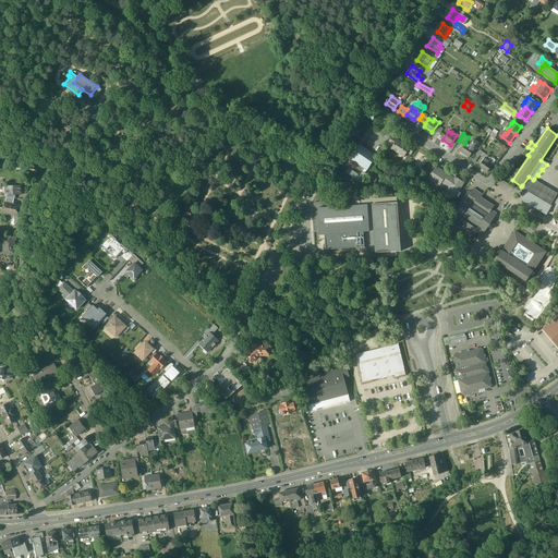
[(393,135),(387,145),(391,147),(397,141),(399,138),(393,135)]
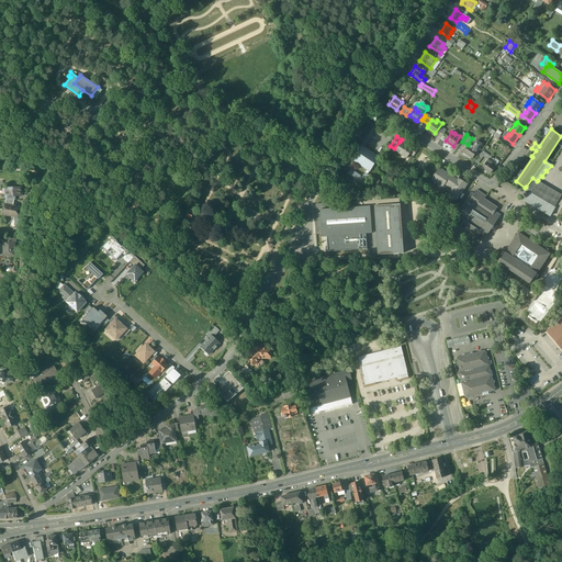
[(473,147),(470,145),(464,153),(472,158),(482,144),(478,141),(473,147)]
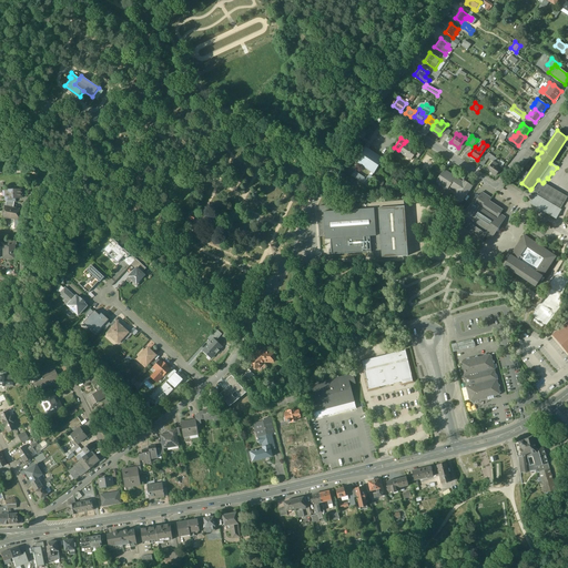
[(404,143),(398,150),(398,151),(412,160),(415,155),(417,152),(416,152),(404,143)]
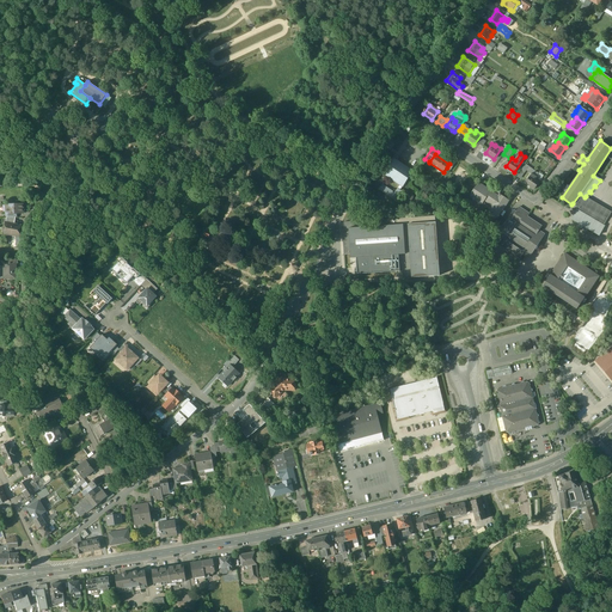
[(414,171),(397,160),(399,158),(396,155),(385,170),(383,175),(402,188),(403,188),(414,171)]
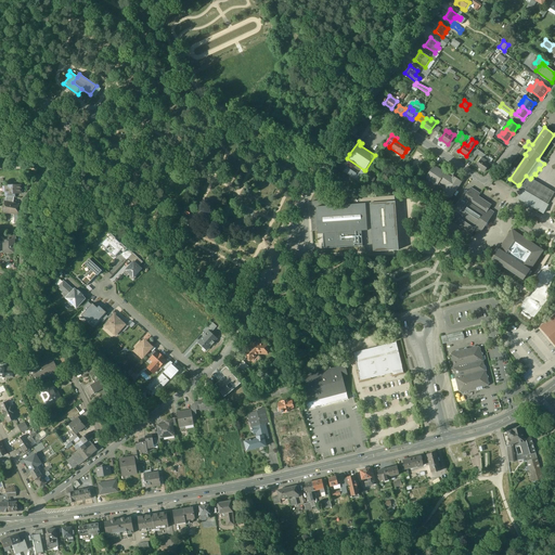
[(482,157),(476,166),(485,171),(491,163),(486,159),(488,157),(485,154),(482,157)]
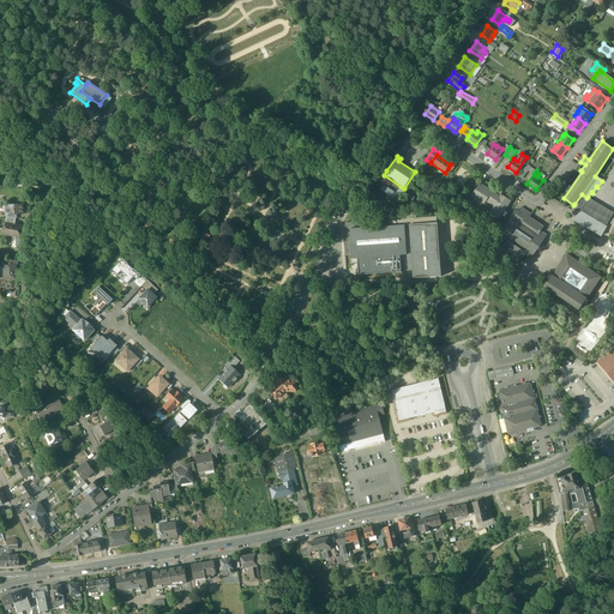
[(500,197),(481,184),(473,196),(473,198),(482,204),(485,204),(487,202),(493,206),(489,211),(491,216),(494,215),(495,220),(500,218),(511,202),(503,196),(501,194),(500,197)]
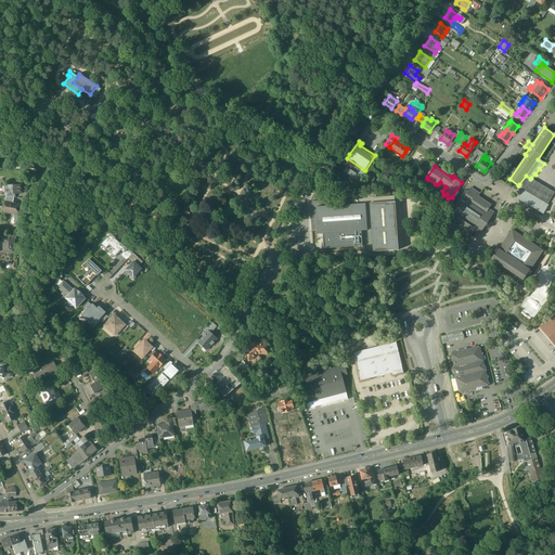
[(360,171),(358,176),(347,168),(344,172),(360,182),(360,181),(365,175),(362,172),(364,170),(362,168),(361,171),(360,171)]
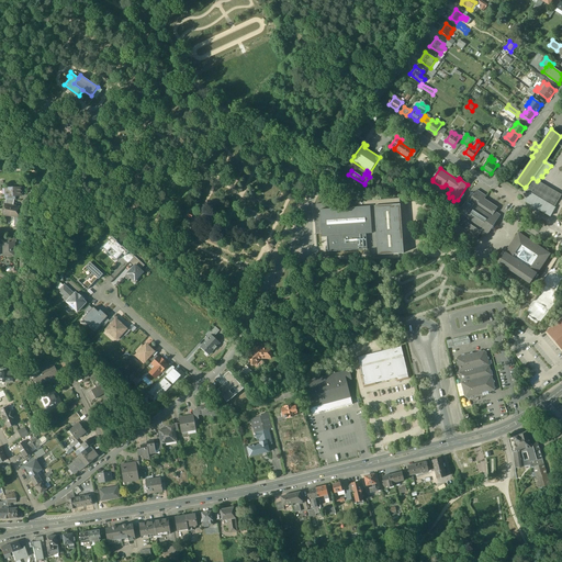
[(537,181),(532,178),(526,187),(531,191),(534,189),(554,202),(555,200),(558,202),(561,194),(538,180),(537,181)]
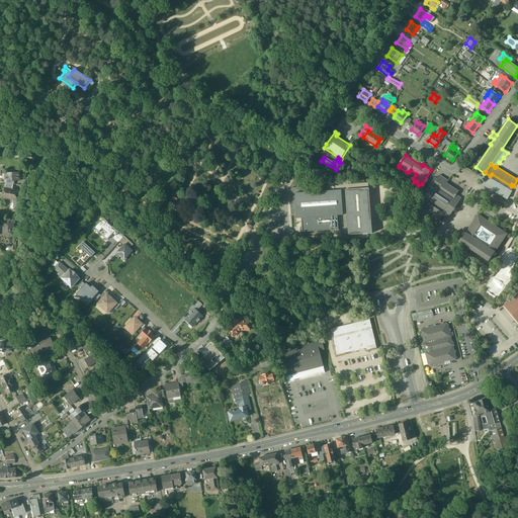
[(511,186),(492,174),(490,176),(490,177),(489,178),(511,191),(514,186),(512,184),(511,186)]
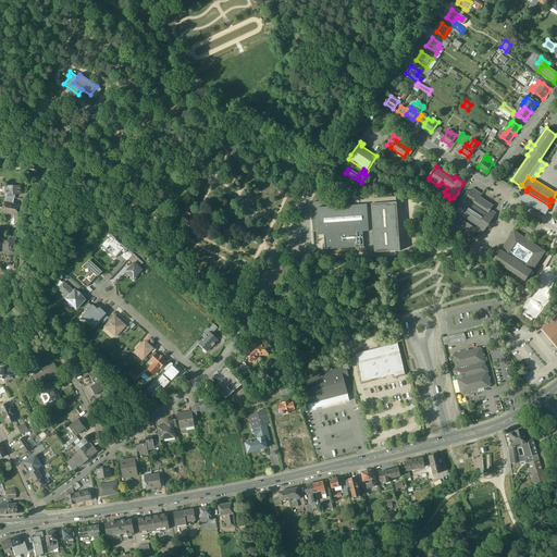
[(472,188),(470,193),(468,192),(455,211),(456,212),(452,219),(456,222),(456,223),(473,235),(475,232),(479,234),(482,230),(484,231),(486,226),(487,227),(491,222),(490,222),(493,218),(491,217),(494,212),(491,210),(493,207),(480,198),(482,195),(472,188)]
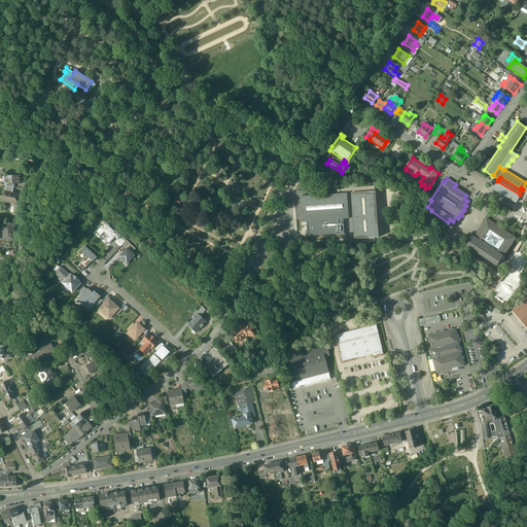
[(520,195),(497,181),(497,180),(492,188),(502,195),(500,197),(505,200),(506,198),(516,203),(521,195),(520,195)]
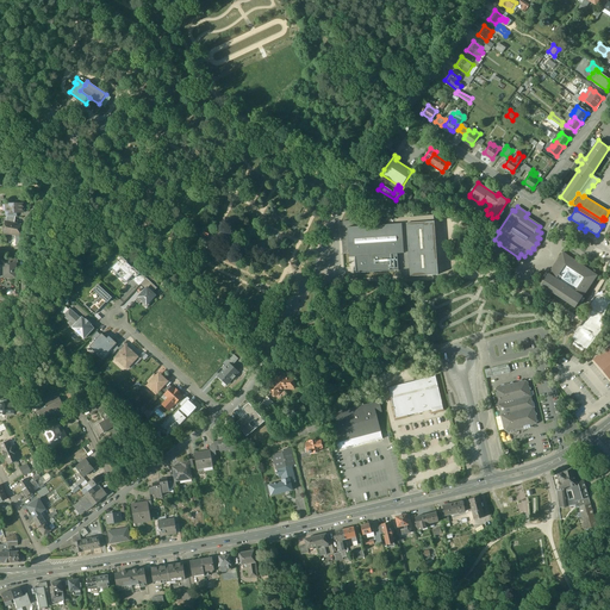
[(402,224),(434,222),(434,216),(342,222),(342,229),(348,228),(402,224)]
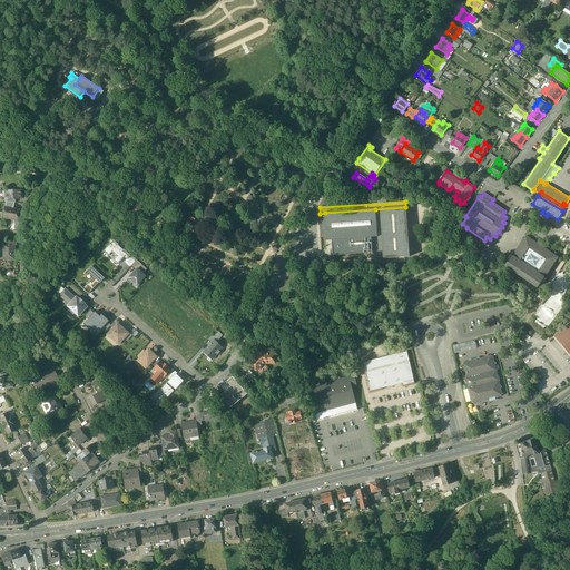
[(13,208),(6,207),(3,217),(18,220),(19,209),(13,208)]
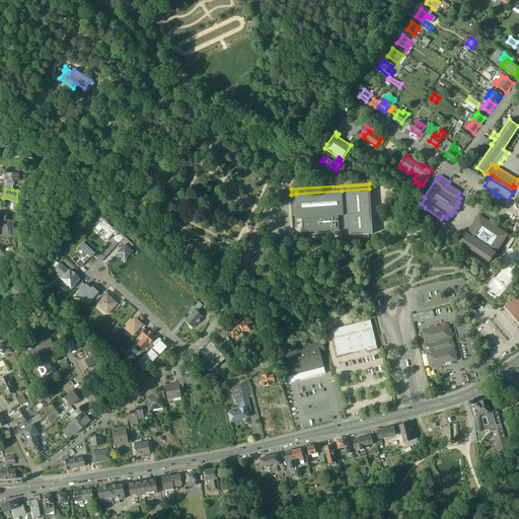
[(369,189),(342,191),(344,216),(339,216),(340,230),(341,230),(341,234),(349,234),(349,236),(373,234),(369,189)]
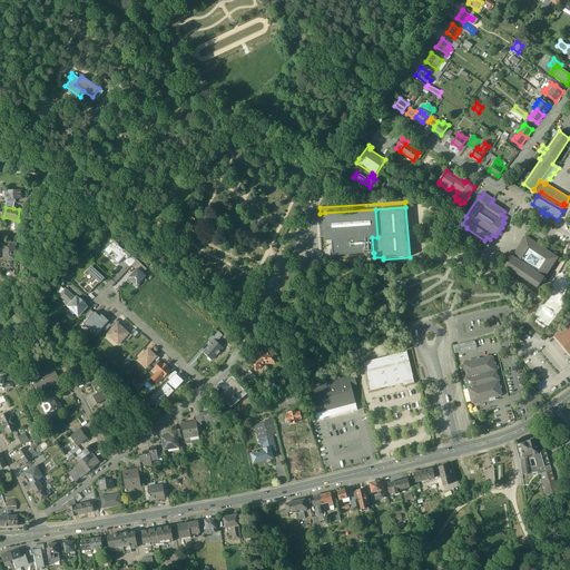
[(375,209),(325,213),(326,237),(326,241),(332,241),(372,237),(377,237),(375,209)]
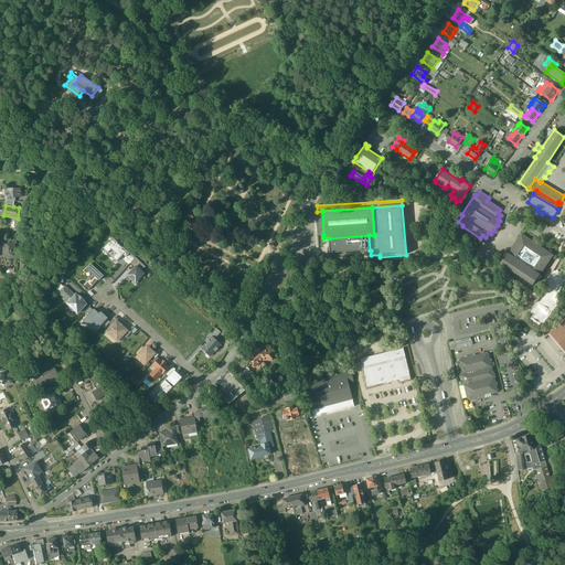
[(505,257),(501,265),(532,286),(537,278),(540,280),(541,277),(540,276),(553,256),(521,234),(513,247),(508,255),(505,253),(503,256),(505,257)]
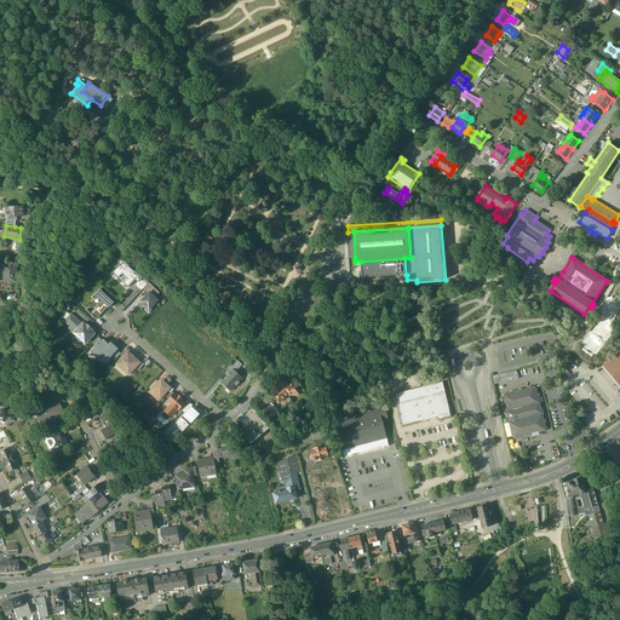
[(405,258),(361,262),(362,279),(406,275),(405,258)]
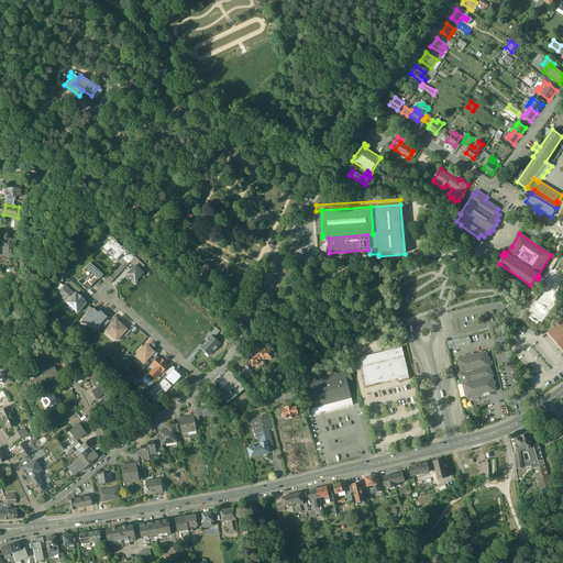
[(122,247),(117,243),(118,242),(112,238),(102,249),(108,253),(111,250),(116,254),(112,257),(117,261),(123,254),(125,256),(129,253),(122,246),(122,247)]
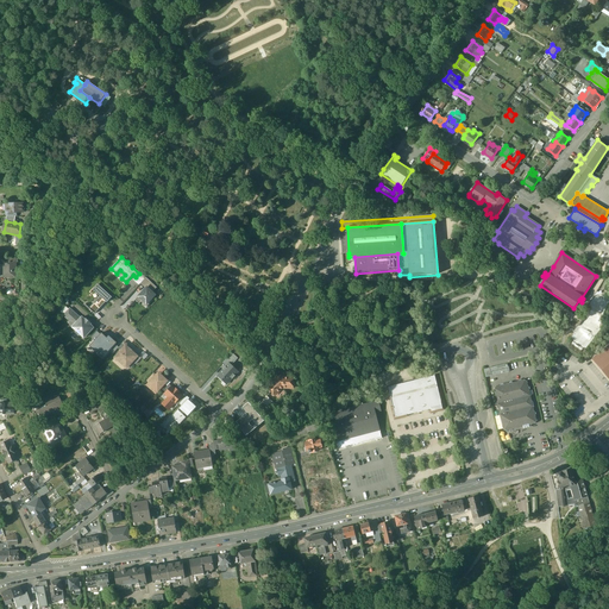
[(16,262),(8,262),(5,262),(4,275),(10,275),(10,277),(16,277),(16,262)]
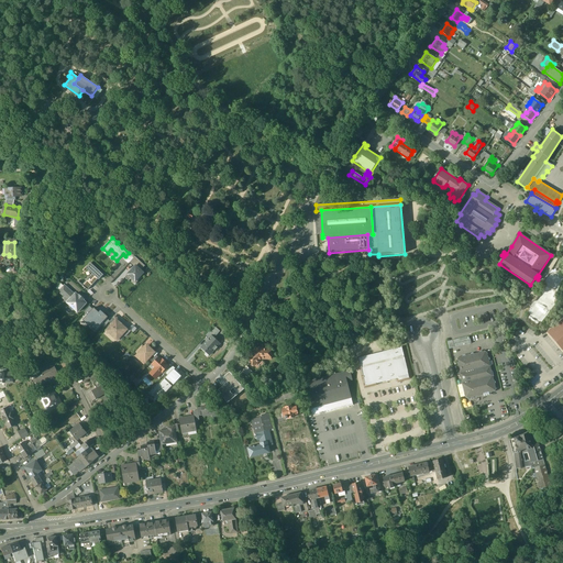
[(129,253),(125,256),(123,260),(129,264),(130,263),(135,257),(130,252),(129,253)]
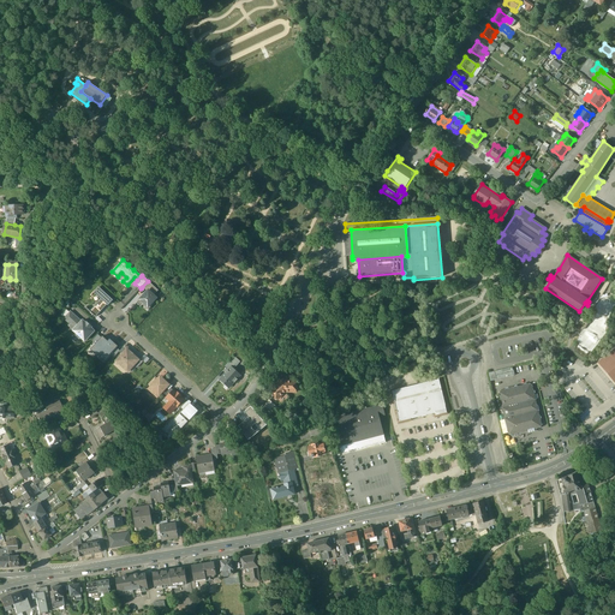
[(148,281),(142,287),(147,292),(154,298),(160,292),(148,281)]
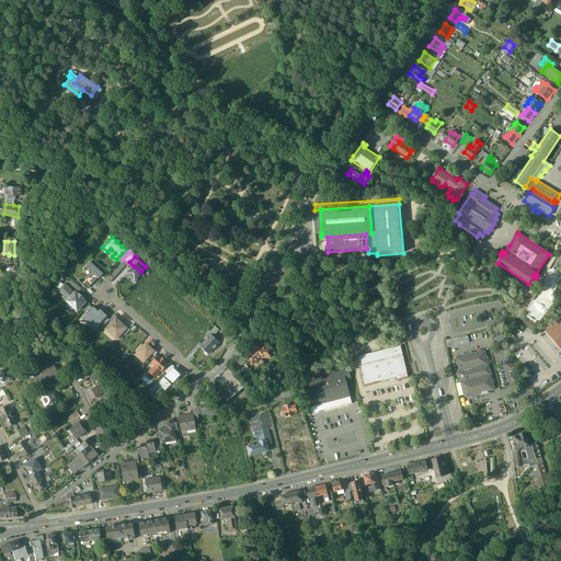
[(90,263),(86,267),(92,273),(98,278),(102,274),(90,263)]
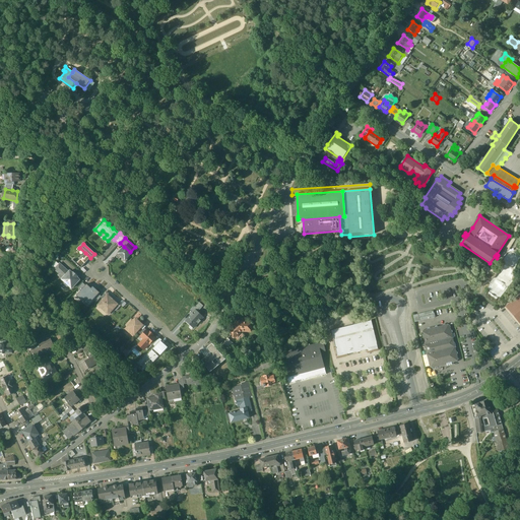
[(130,252),(124,247),(116,256),(120,259),(122,256),(127,260),(132,254),(130,252)]
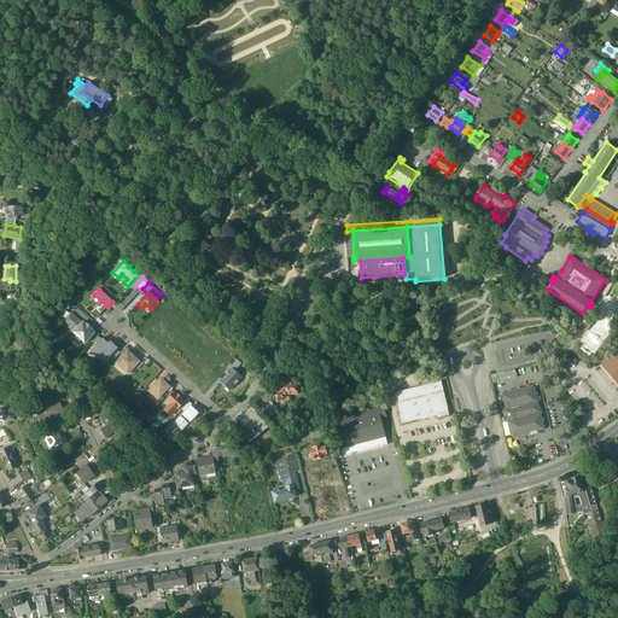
[(101,301),(91,313),(97,319),(108,307),(101,301)]
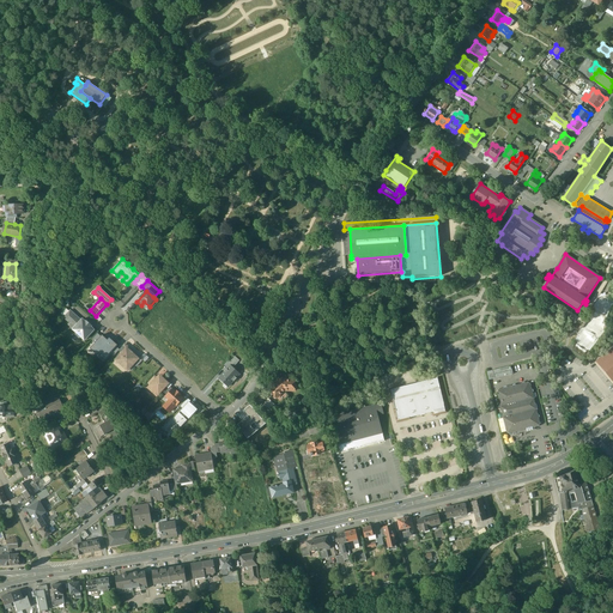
[(78,317),(71,311),(65,317),(71,323),(72,325),(78,317)]
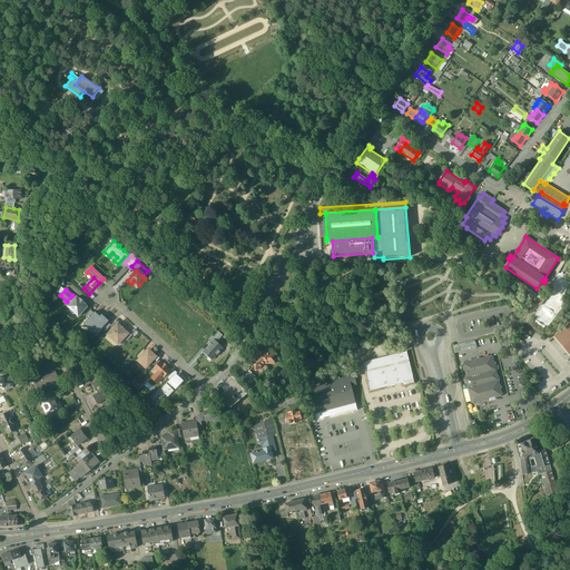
[(72,295),(67,302),(70,305),(76,298),(72,295)]
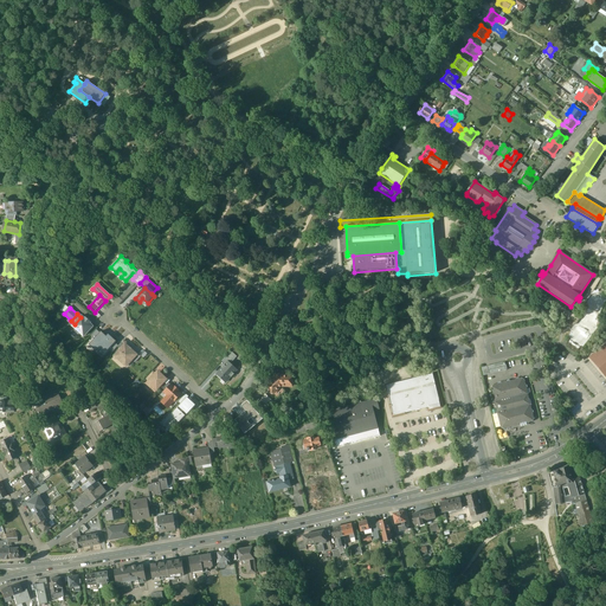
[(75,324),(72,327),(76,329),(81,334),(84,336),(94,327),(90,323),(91,322),(86,318),(85,320),(82,316),(81,317),(75,324)]
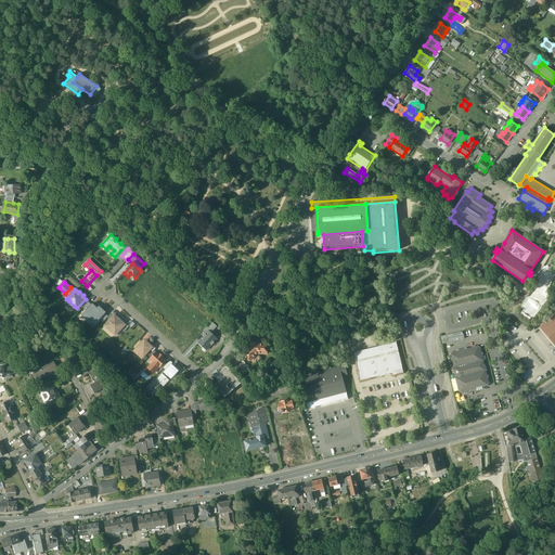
[(92,305),(87,310),(81,315),(88,321),(90,319),(95,325),(101,319),(106,313),(100,306),(98,308),(93,304),(92,305)]
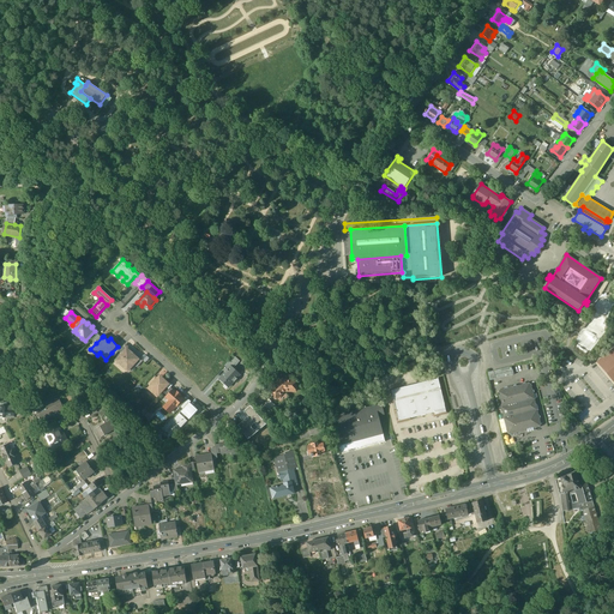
[(121,350),(119,351),(122,355),(127,349),(127,350),(130,348),(126,344),(121,350)]
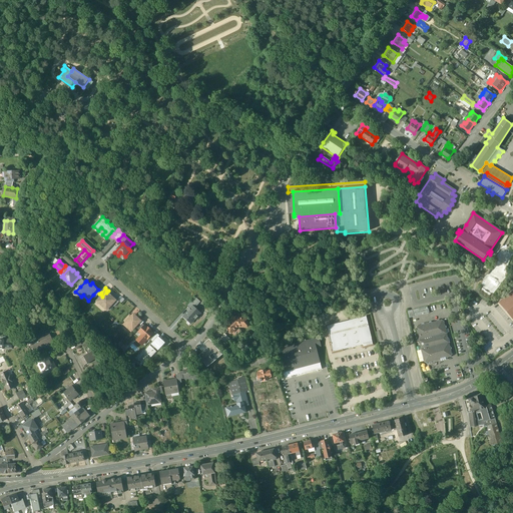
[(512,291),(499,303),(512,320),(512,291)]
